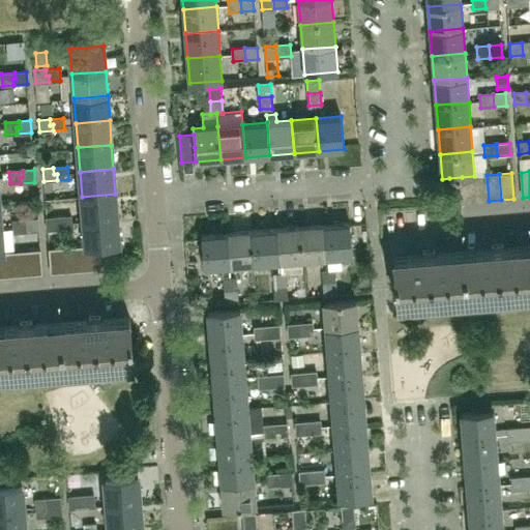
[(489,201),(487,175),(474,176),(476,202),(489,201)]
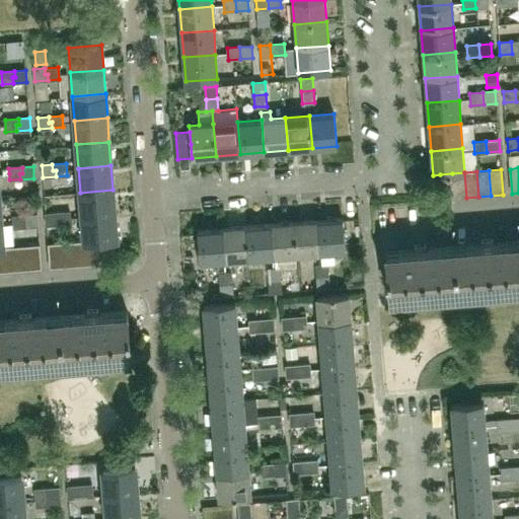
[(466,198),(464,172),(452,173),(454,199),(466,198)]
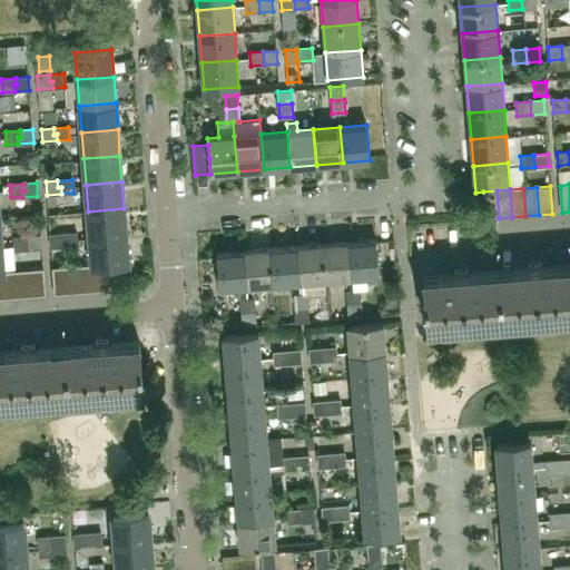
[(499,218),(497,190),(483,192),(485,219),(499,218)]
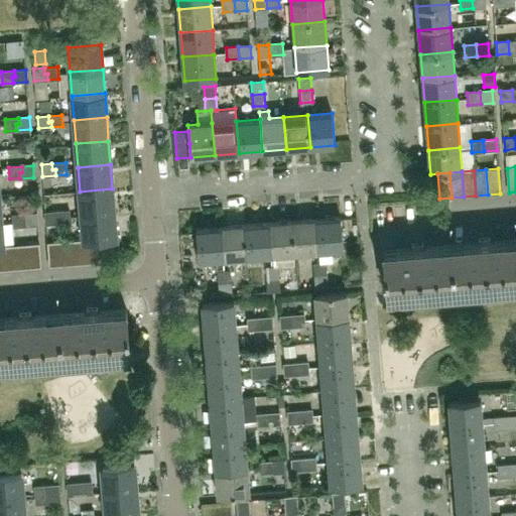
[(114,213),(112,188),(80,191),(82,215),(114,213)]
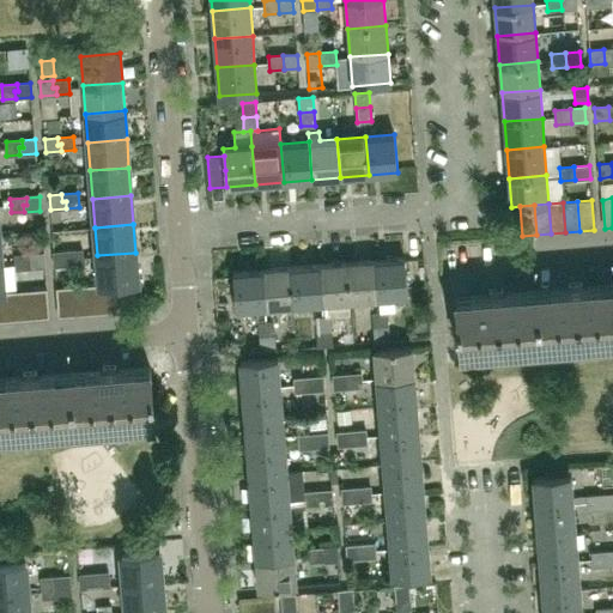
[(83,265),(82,249),(66,252),(67,259),(70,258),(71,266),(83,265)]
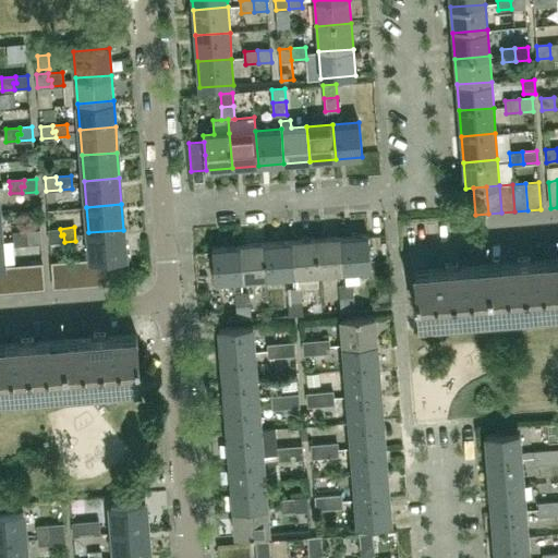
[(61,235),(60,229),(48,229),(49,243),(64,242),(63,234),(61,235)]
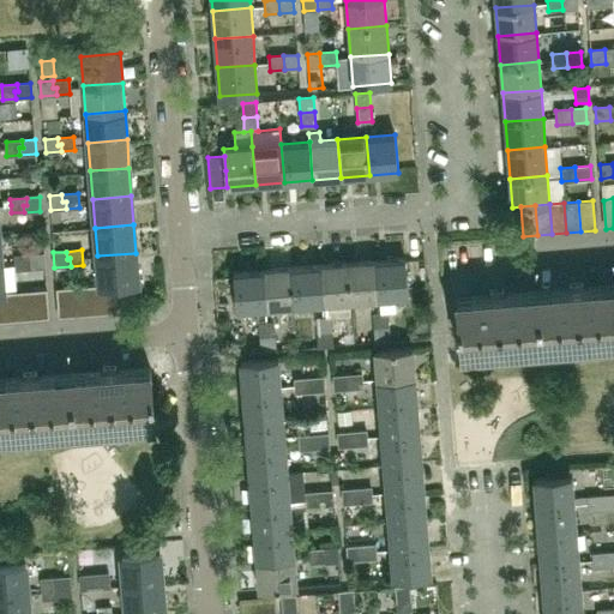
[(44,268),(43,253),(30,254),(31,262),(28,262),(29,269),(44,268)]
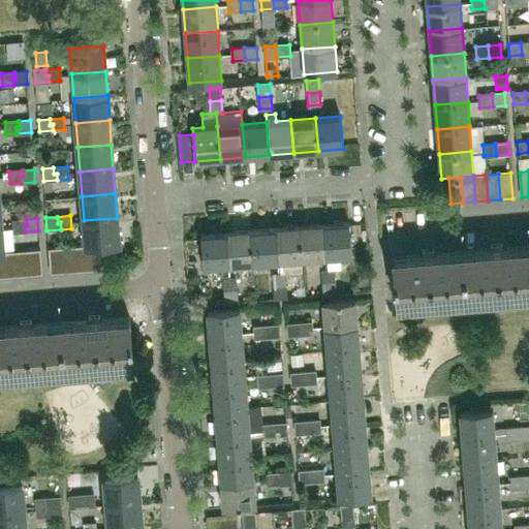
[(119,243),(117,218),(84,220),(86,246),(98,245),(111,244),(119,243)]
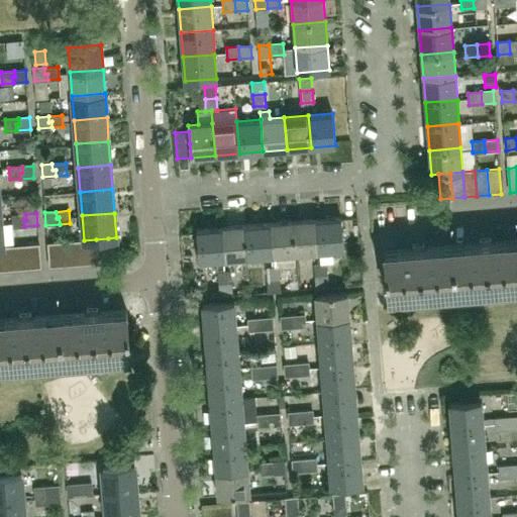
[(26,220),(25,214),(15,215),(12,215),(13,228),(15,227),(24,226),(23,220),(26,220)]
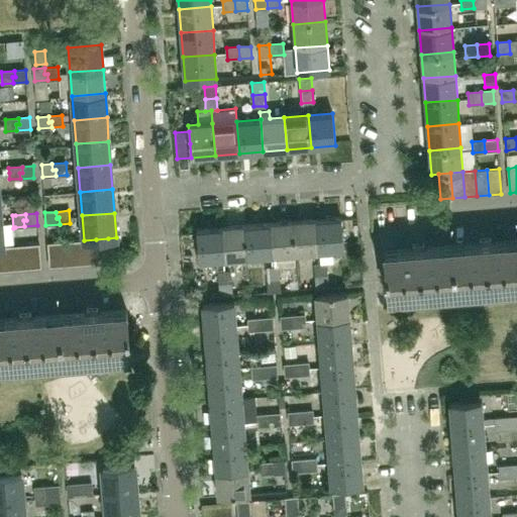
[(344,249),(341,217),(317,219),(319,251),(344,249)]
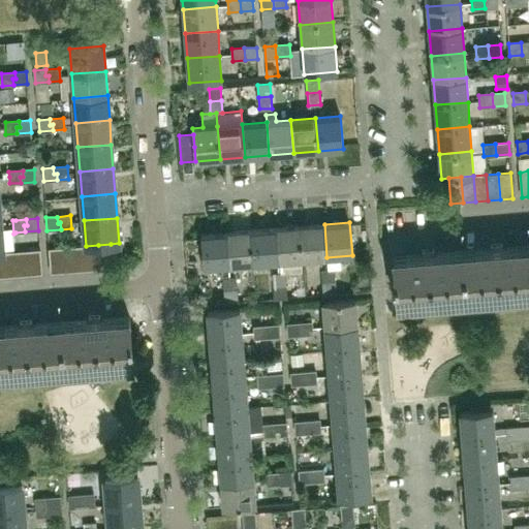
[(327,257),(324,224),(300,226),(303,259),(327,257)]
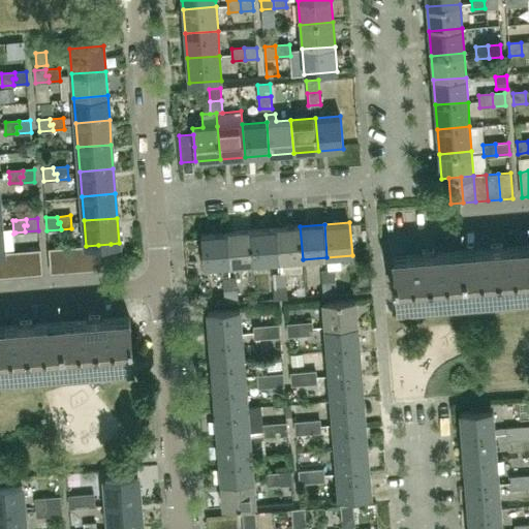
[(303,259),(300,226),(275,228),(278,261),(303,259)]
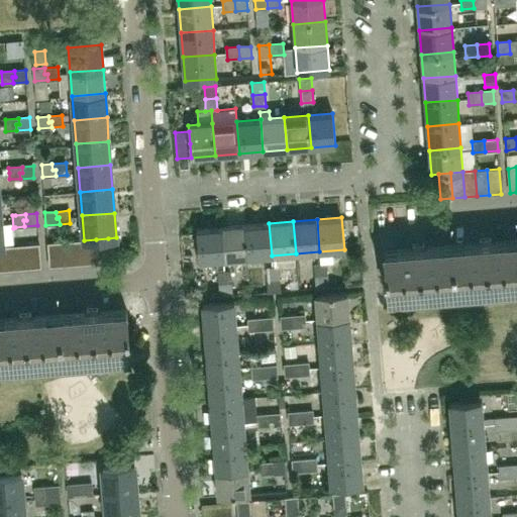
[(272,255),(269,223),(245,225),(247,257),(272,255)]
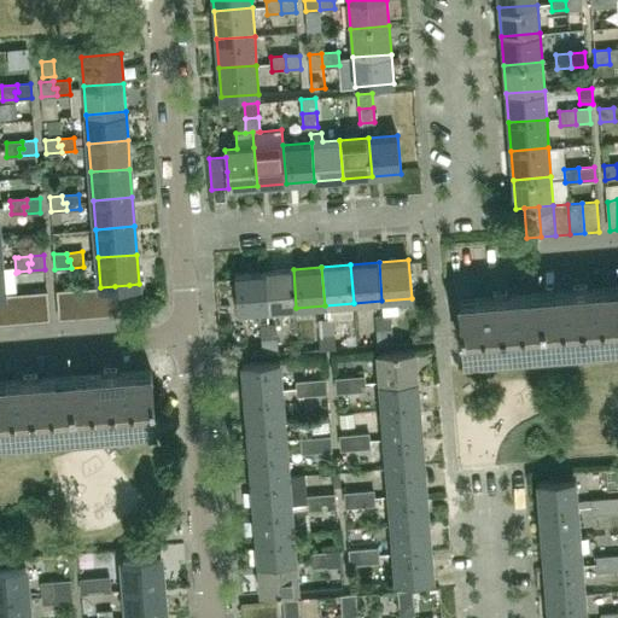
[(296,308),(293,269),(264,272),(267,310),(296,308)]
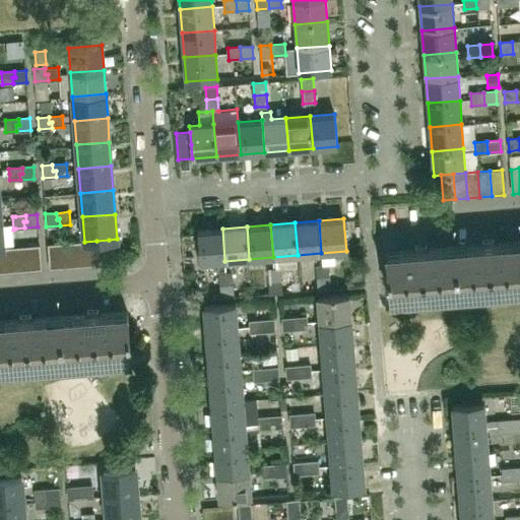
[(224,261),(222,229),(197,231),(200,263),(224,261)]
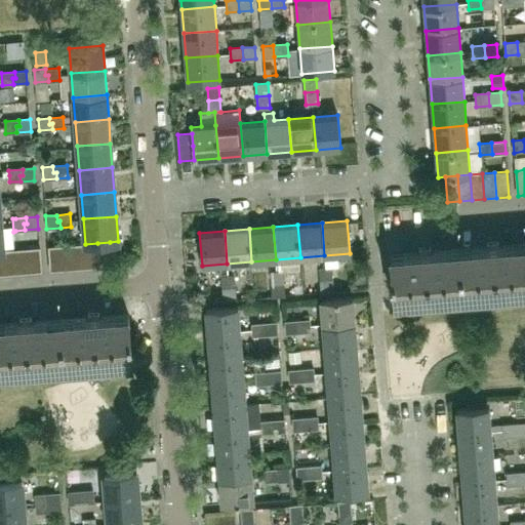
[(112,267),(110,242),(97,243),(99,268),(112,267)]
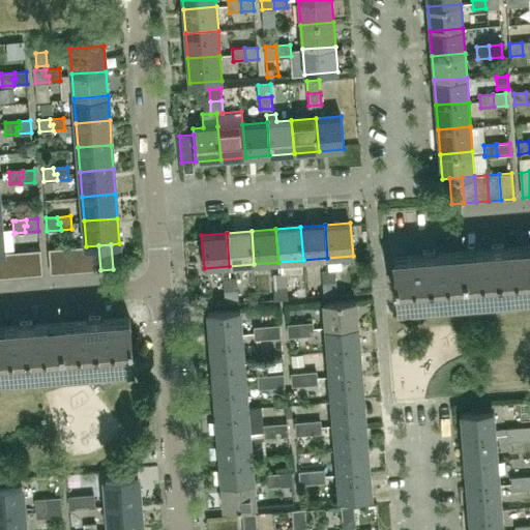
[(100,270),(98,245),(86,246),(88,271),(100,270)]
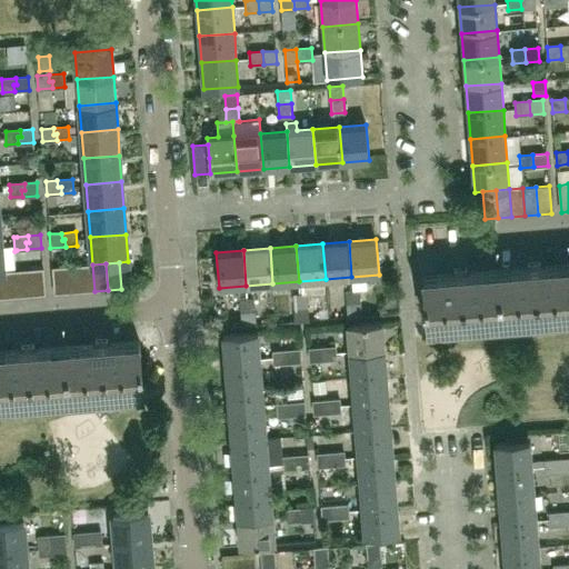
[(498,271),(501,322),(568,316),(568,265),(539,268),(539,263),(527,265),(527,269),(498,271)]
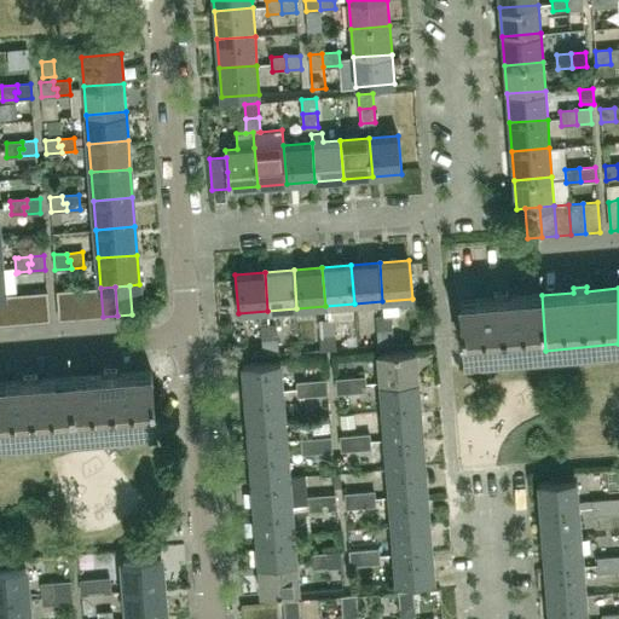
[(103,317),(100,288),(86,289),(88,318),(103,317)]
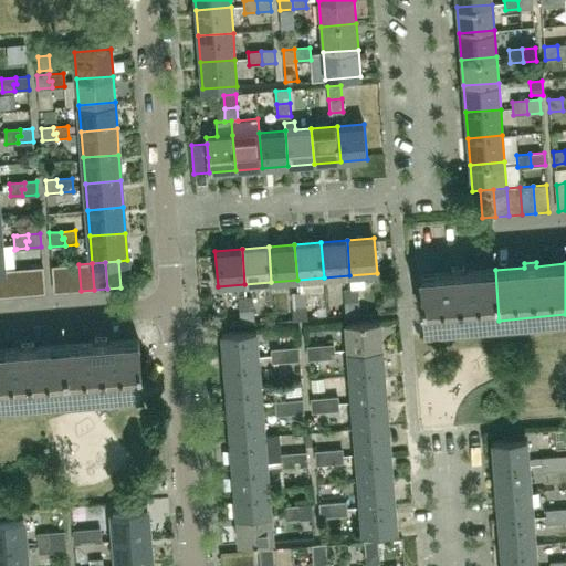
[(81,291),(79,264),(65,265),(67,292),(81,291)]
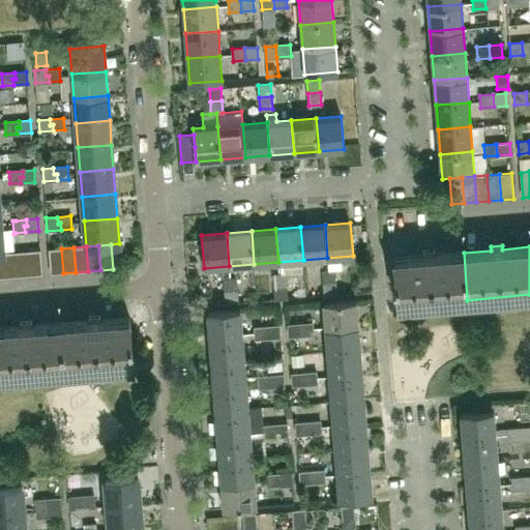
[(63,273),(61,248),(49,249),(51,274),(63,273)]
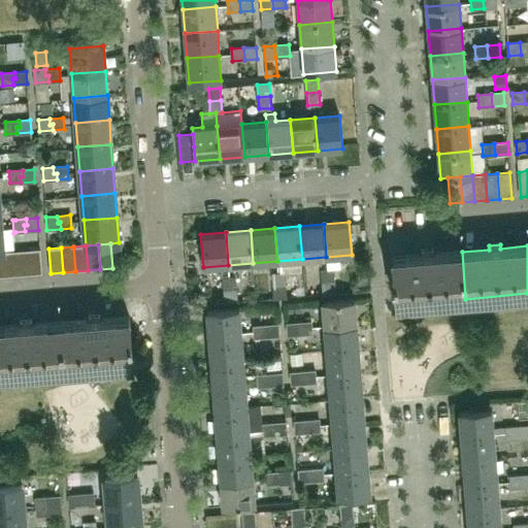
[(42,273),(40,249),(28,250),(30,274),(42,273)]
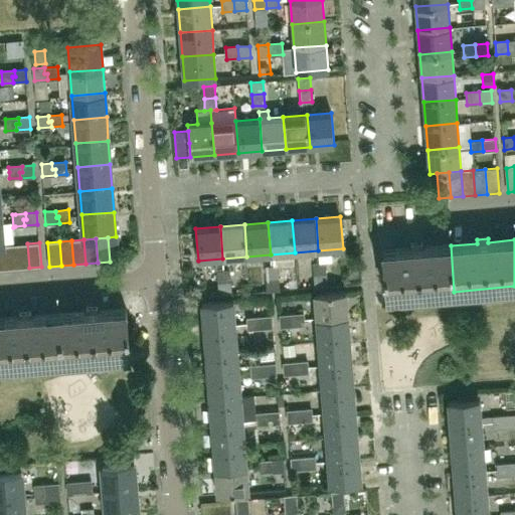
[(29,268),(27,243),(14,244),(17,269),(29,268)]
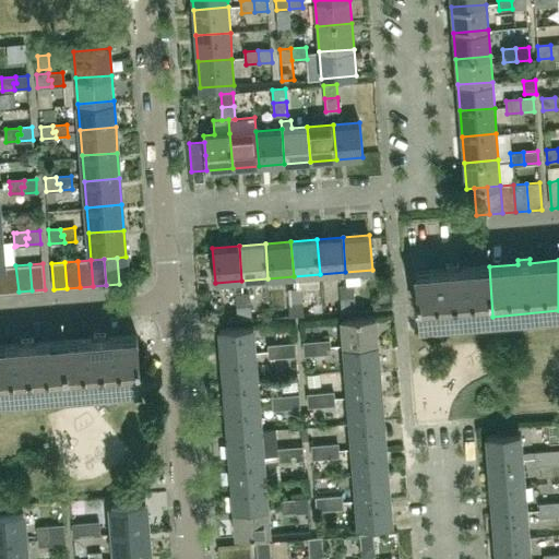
[(492,317),(489,266),(459,269),(459,264),(447,265),(447,270),(416,272),(417,295),(415,295),(416,299),(418,299),(420,322),(492,317)]
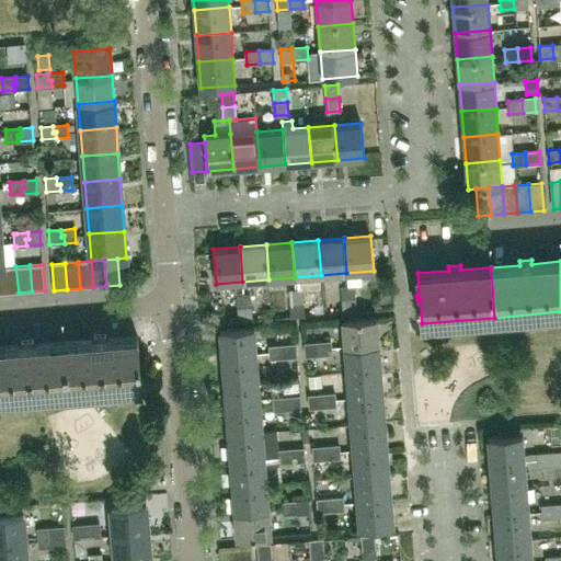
[(19,293),(15,266),(3,267),(6,294),(19,293)]
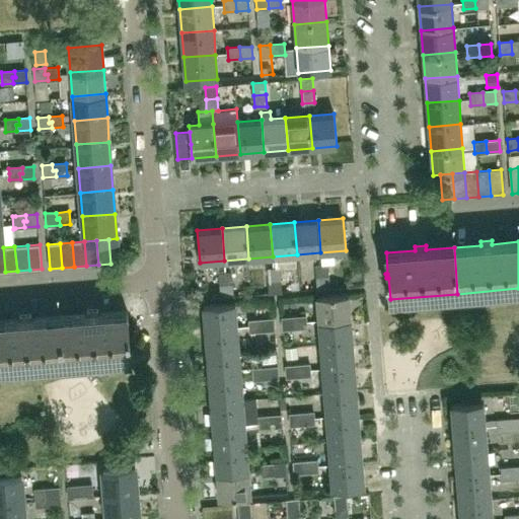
[(329,277),(328,265),(316,266),(317,278),(329,277)]
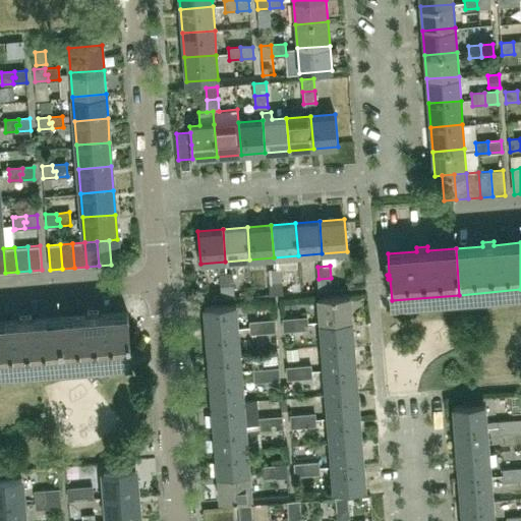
[(282,282),(281,270),(269,271),(270,283),(282,282)]
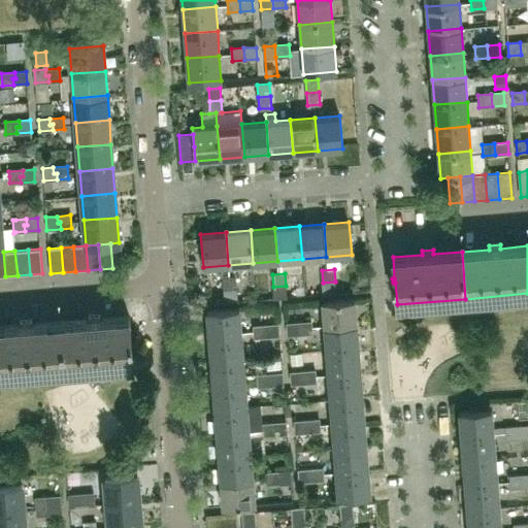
[(237,290),(236,277),(224,278),(225,290),(237,290)]
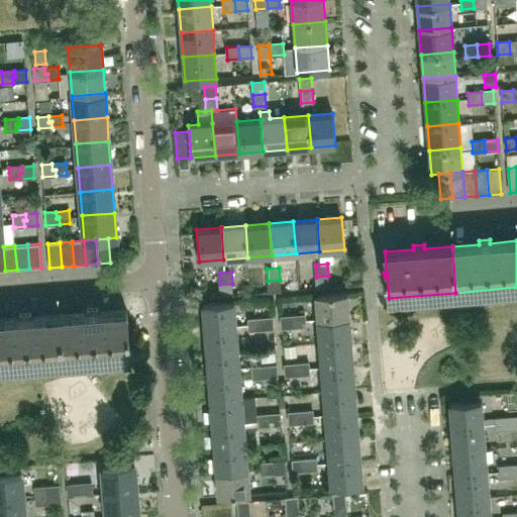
[(328,288),(328,276),(316,277),(317,289),(328,288)]
